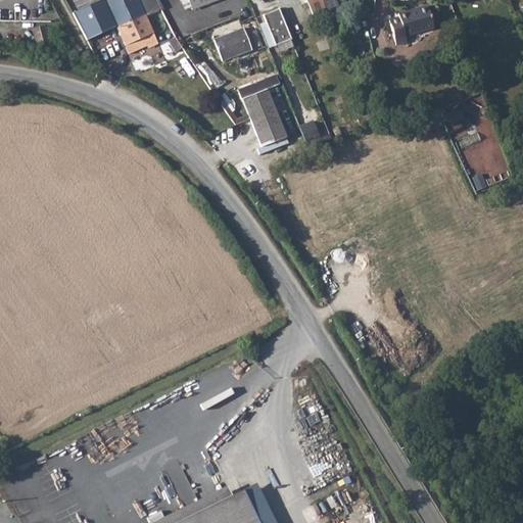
[(99,0),(111,27),(139,14),(159,6),(156,0),(99,0)]
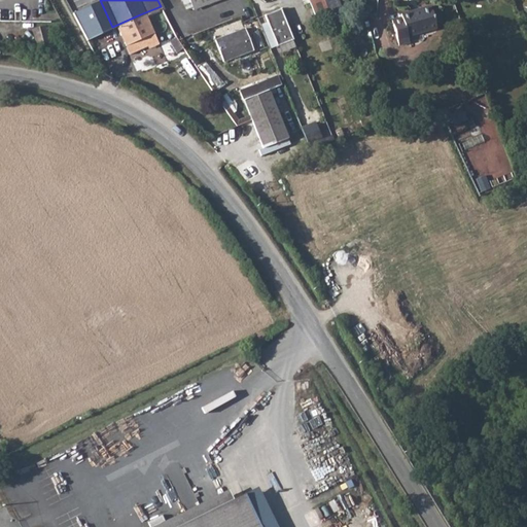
[(188,0),(191,6),(194,9),(217,0),(188,0)]
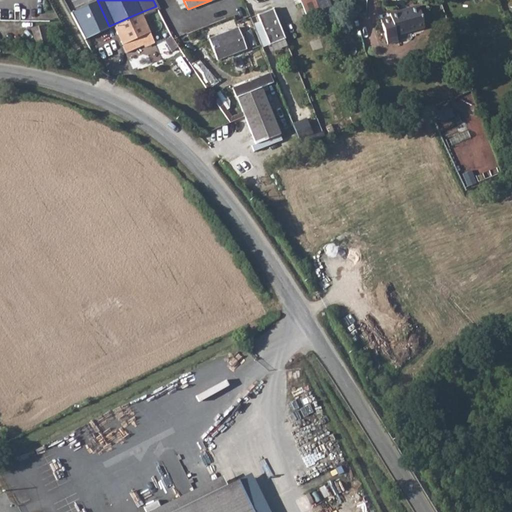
[(299,0),(300,1),(307,18),(320,12),(314,0),(299,0)]
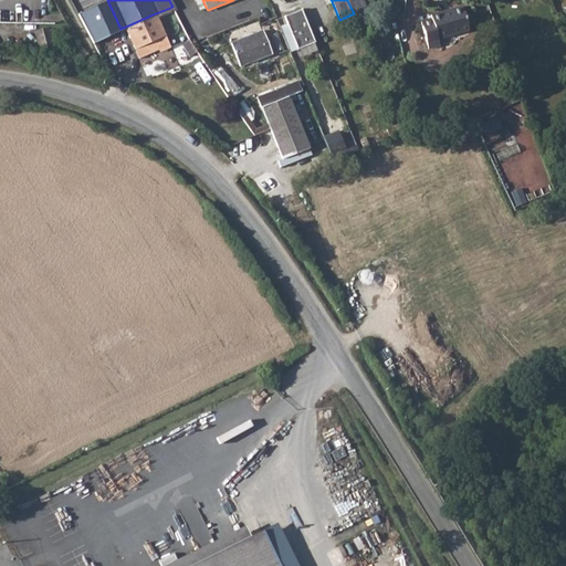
[(348,0),(356,17),(368,11),(364,0),(348,0)]
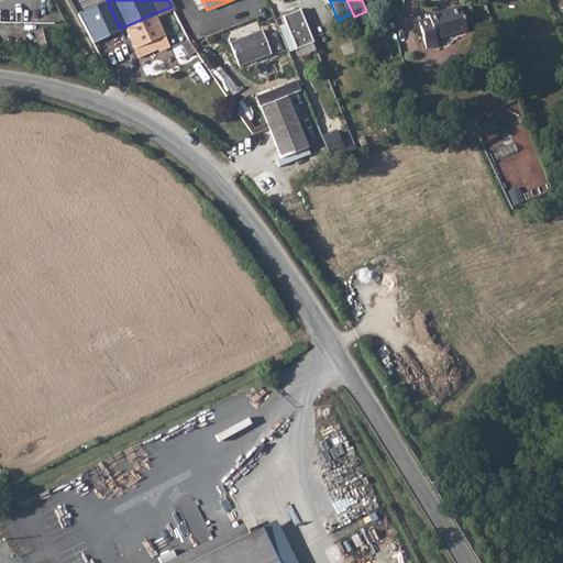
[(429,19),(419,22),(426,47),(437,44),(435,39),(466,30),(460,7),(428,15),(429,19)]
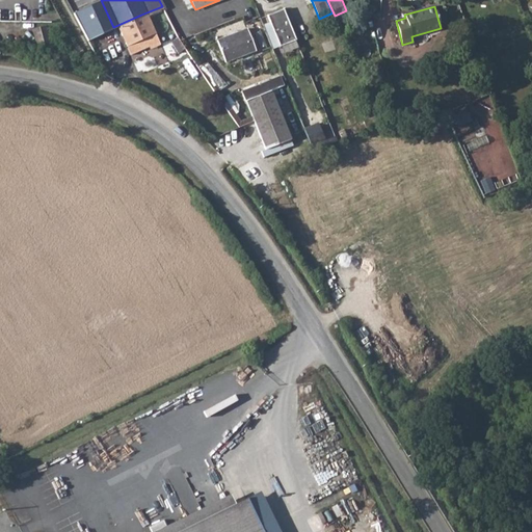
[(283,9),(267,16),(278,47),(296,40),(292,30),(283,9)]
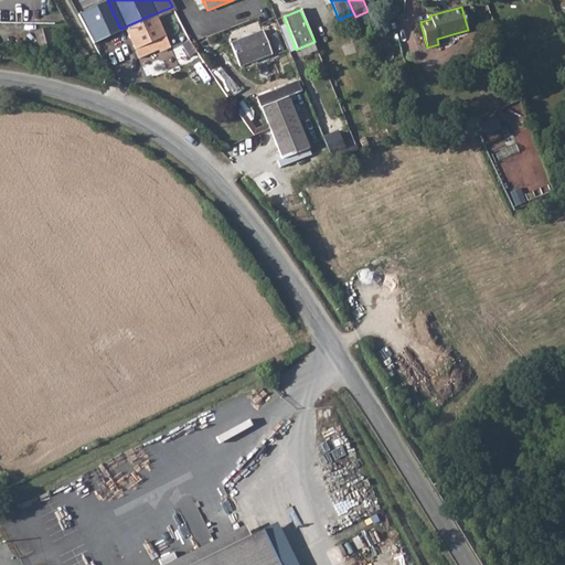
[(150,16),(120,29),(128,50),(159,38),(150,16)]
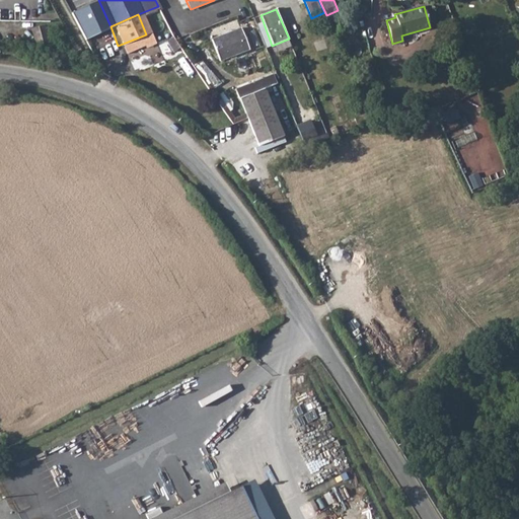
[(261,15),(254,17),(266,48),(272,46),(261,15)]
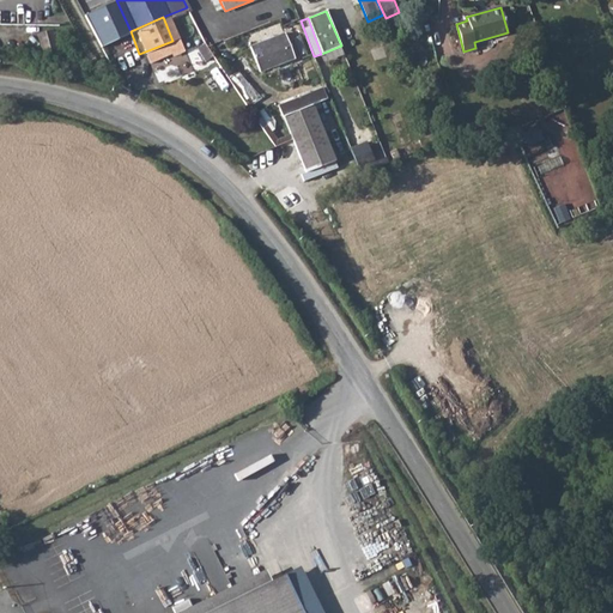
[(249,36),(252,44),(285,31),(283,23),(249,36)]
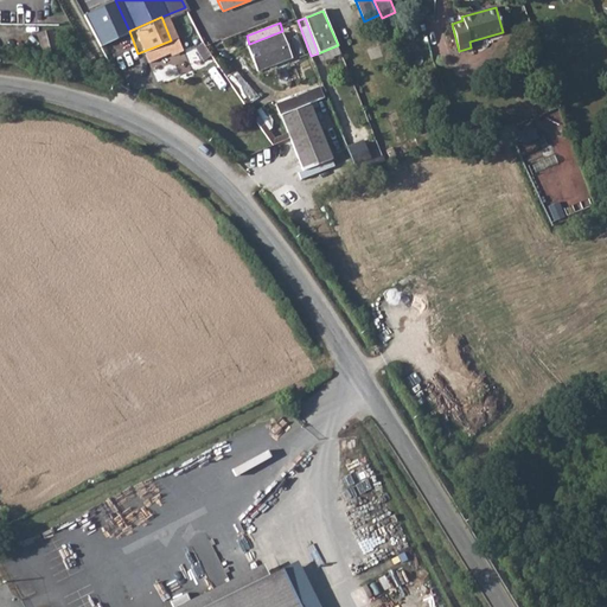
[(33,34),(38,55),(53,51),(49,31),(33,34)]
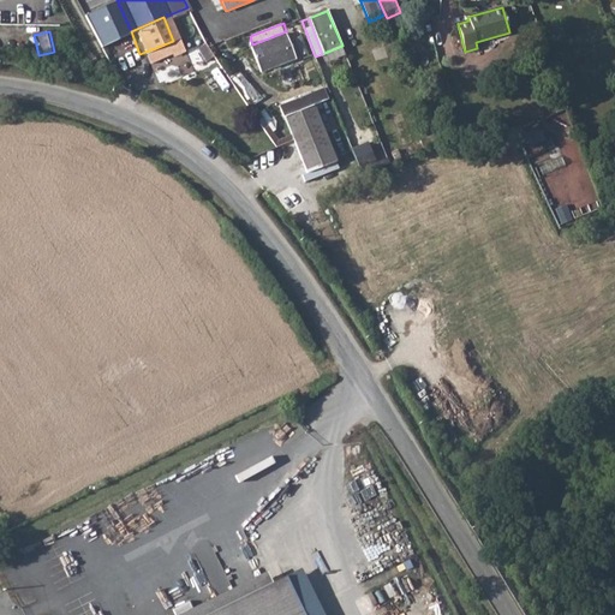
[(285,34),(251,47),(261,72),(296,58),(285,34)]
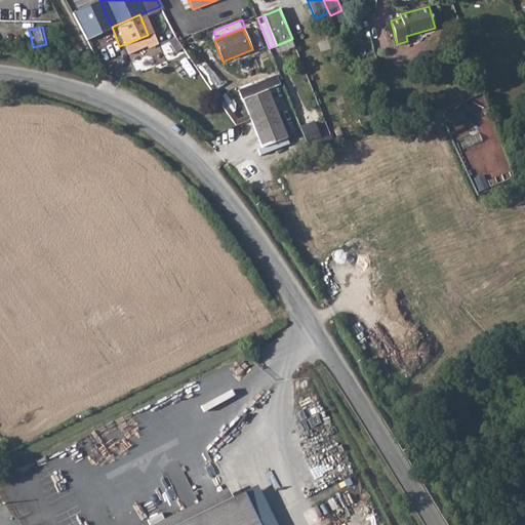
[(180,45),(174,33),(168,37),(174,48),(180,45)]
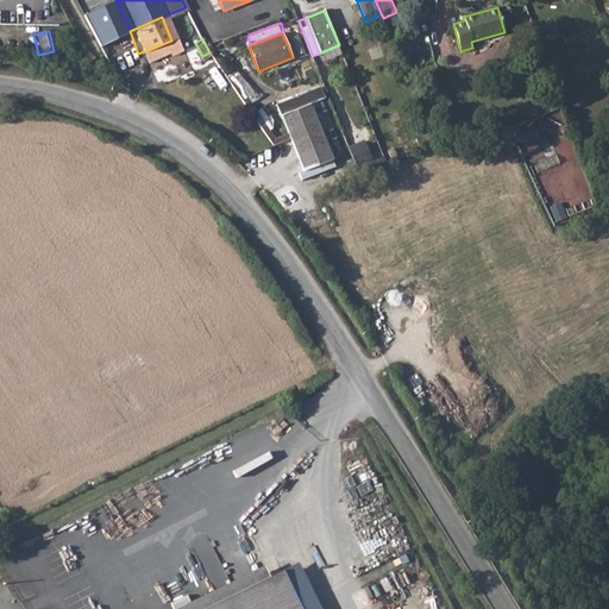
[(171,41),(138,54),(142,63),(176,50),(171,41)]
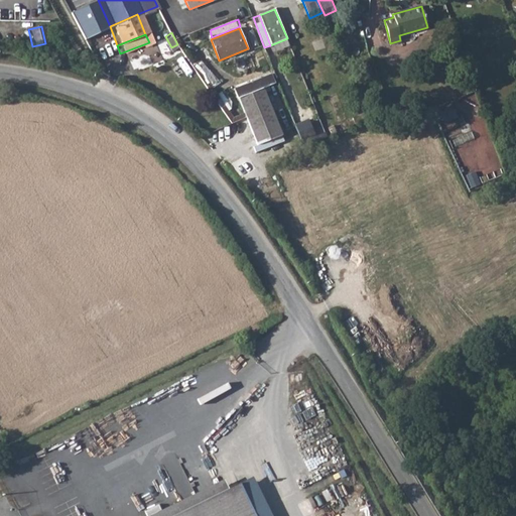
[(84,57),(81,50),(76,53),(80,60),(84,57)]
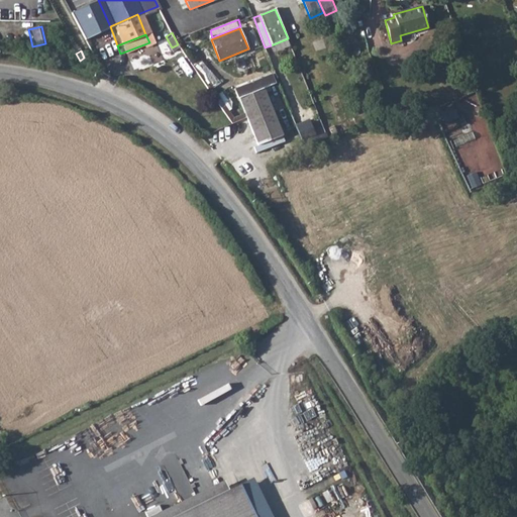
[(196,66),(192,69),(207,91),(221,112),(230,127),(246,118),(244,114),(232,122),(196,66)]
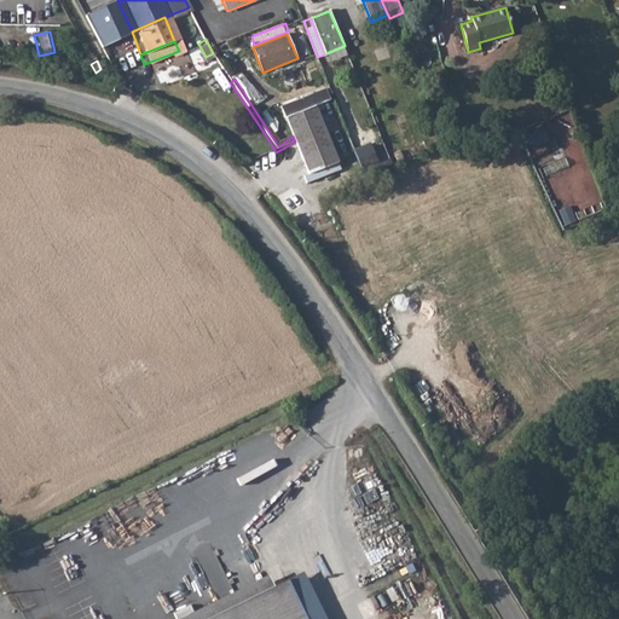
[(327,88),(304,98),(308,109),(316,106),(331,100),(327,88)]
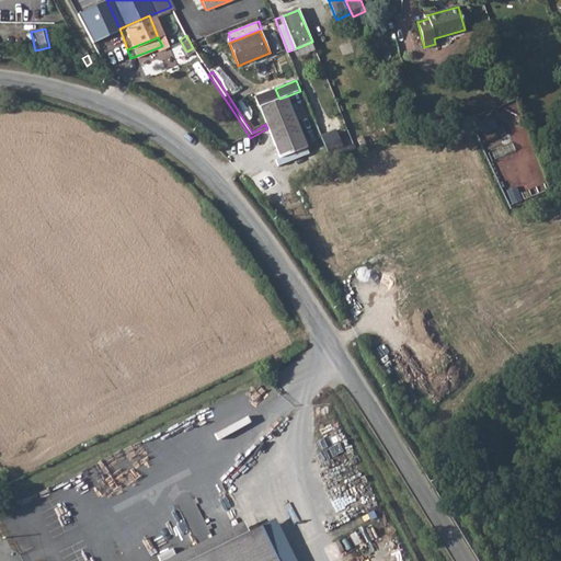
[(275,89),(255,96),(259,106),(279,99),(275,89)]
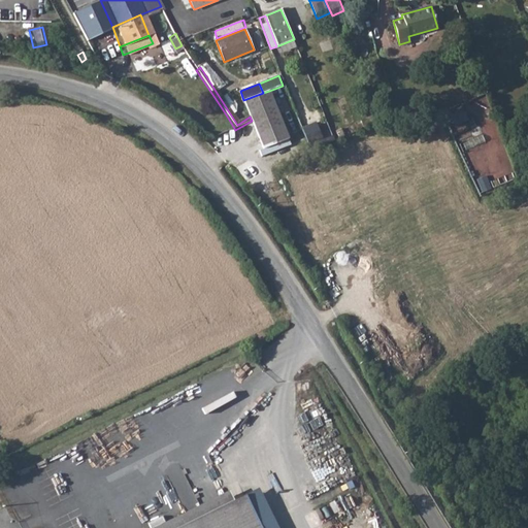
[(263,93),(243,100),(250,117),(252,121),(263,149),(289,139),(269,91),(263,93)]
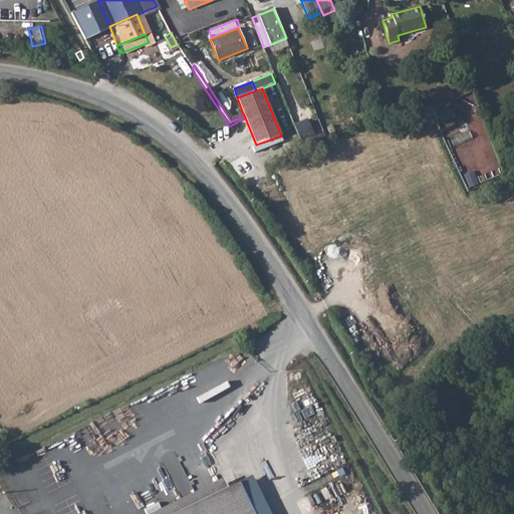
[(390,110),(387,103),(380,105),(384,113),(390,110)]
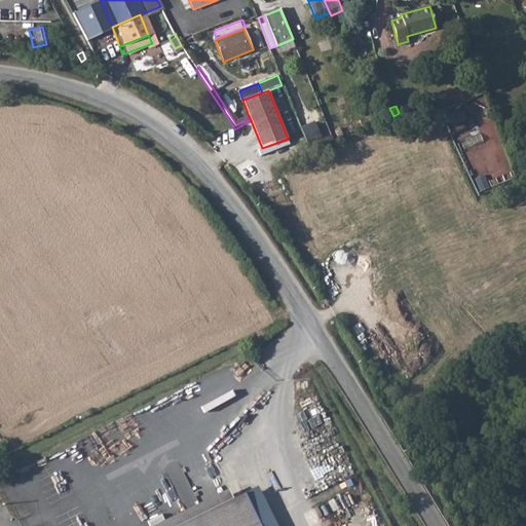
[(365,118),(360,120),(363,126),(368,124),(365,118)]
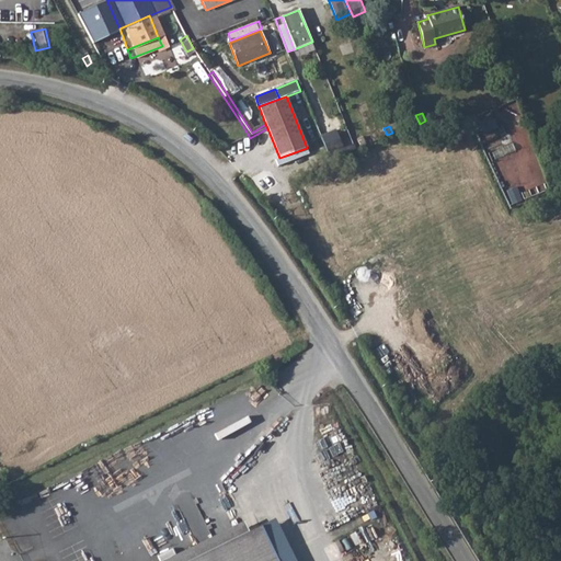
[(335,129),(322,135),(330,153),(332,153),(343,148),(335,129)]
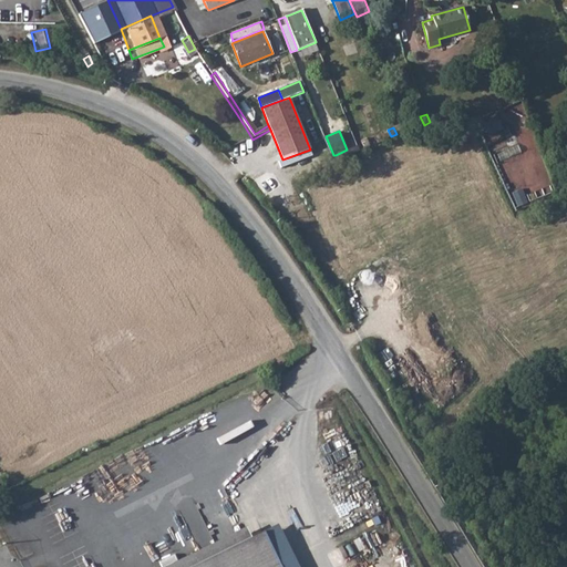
[(366,137),(360,140),(363,147),(369,144),(366,137)]
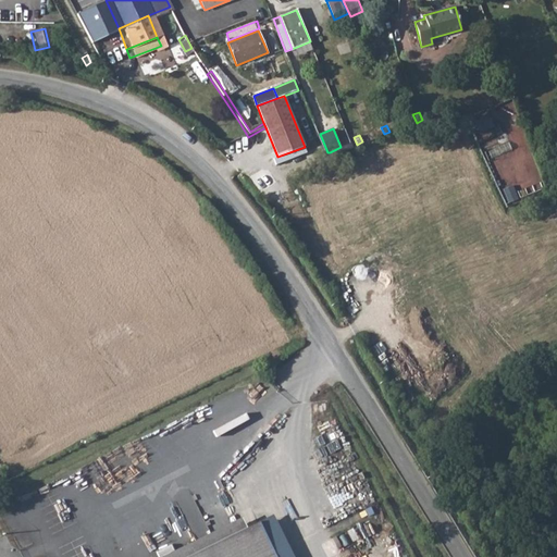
[(273,556),(264,540),(271,536),(263,521),(257,524),(256,522),(186,556),(273,556)]
